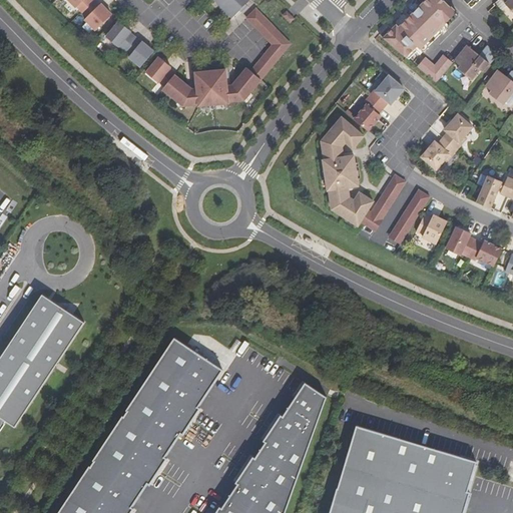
[(82,12),(94,0),(84,0),(77,7),(82,12)]
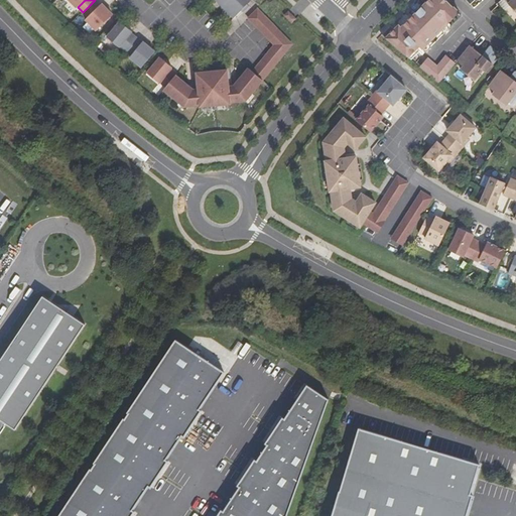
[(89,18),(101,5),(96,0),(95,0),(83,12),(89,18)]
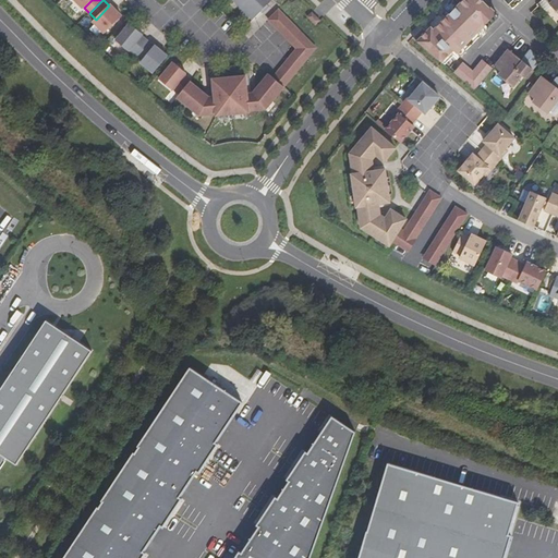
[(233,0),(253,20),(271,0),(233,0)]
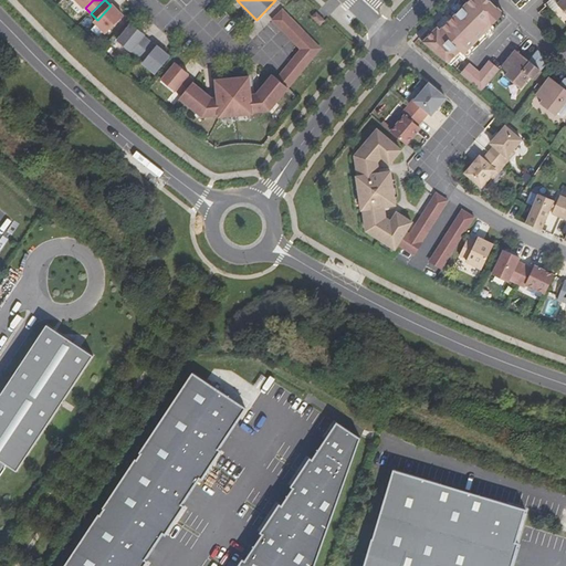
[(438,28),(423,42),(448,63),(457,53),(448,45),(450,43),(459,51),(467,58),(473,51),(463,41),(477,28),(486,38),(493,31),(480,19),(483,17),(495,29),(506,18),(488,0),(470,0),(440,30),(438,28)]
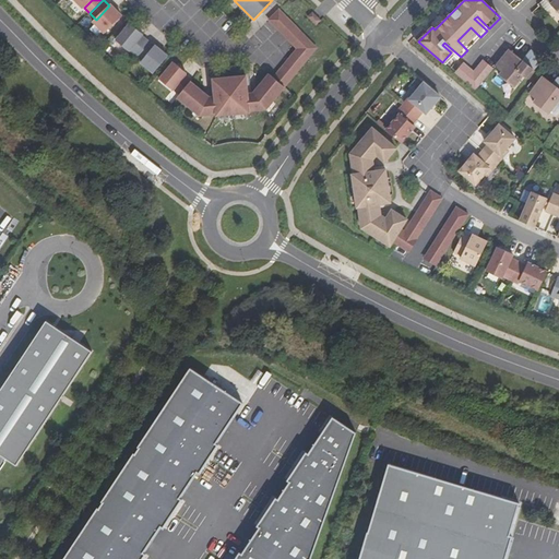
[(558,0),(546,0),(558,13),(558,0)]
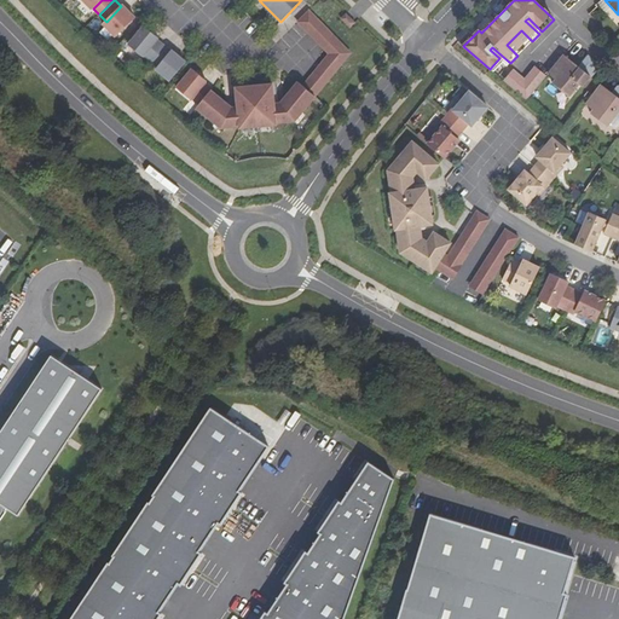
[(106,22),(104,24),(117,38),(137,17),(122,5),(121,6),(106,22)]
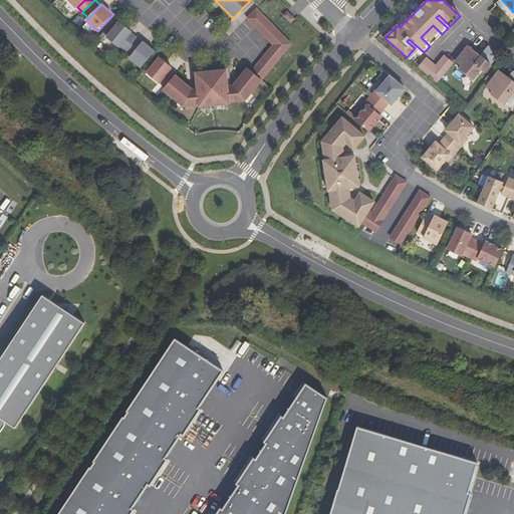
[(256,27),(265,17),(257,9),(248,18),(256,27)]
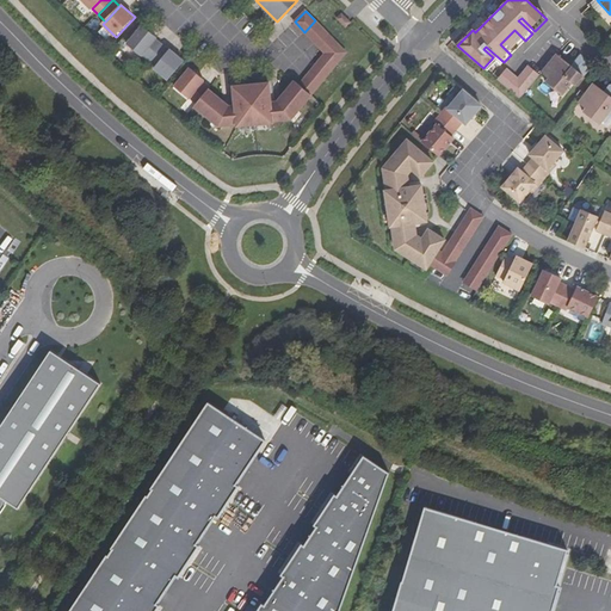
[(339,20),(349,30),(353,24),(344,16),(339,20)]
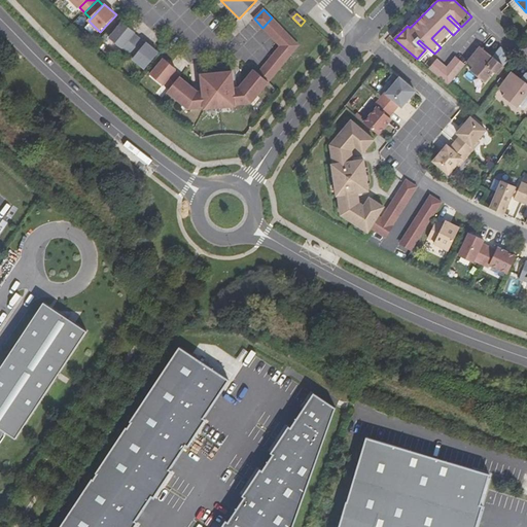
[(461,27),(450,15),(447,18),(459,29),(461,27)]
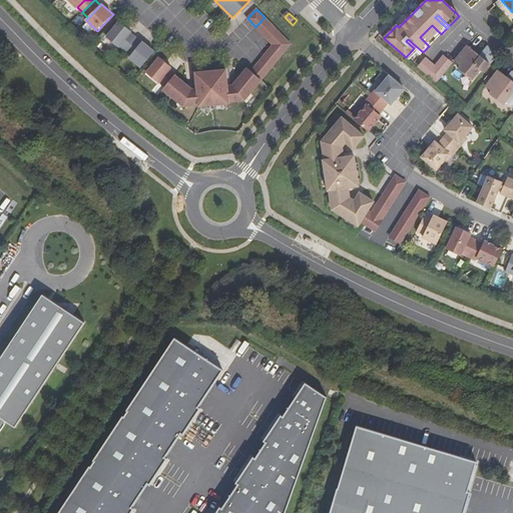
[(269,40),(279,32),(265,17),(255,27),(269,40)]
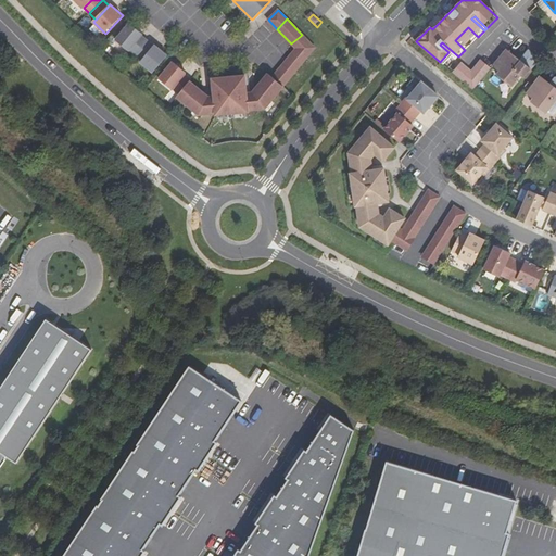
[(129,50),(141,35),(142,34),(129,24),(116,40),(128,51),(129,50)]
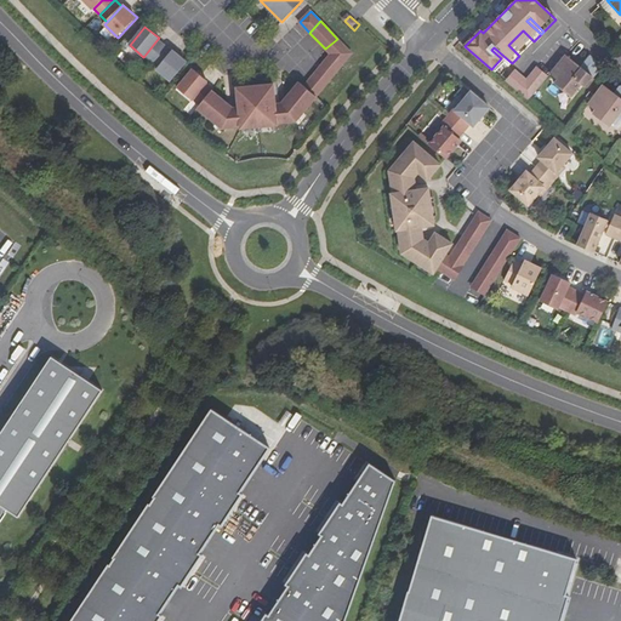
[(508,45),(519,56),(534,41),(523,30),(508,45)]
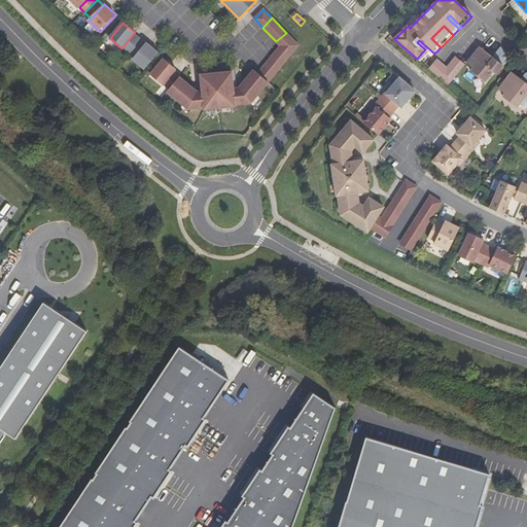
[(128,53),(140,38),(134,33),(123,47),(128,53)]
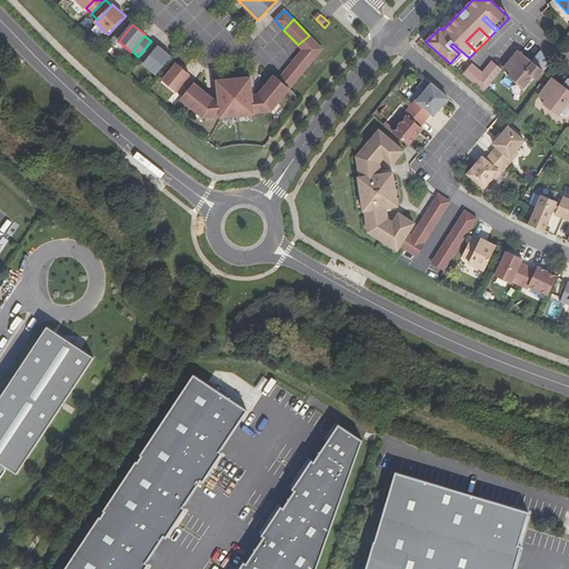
[(297,57),(308,67),(322,49),(309,36),(298,45),(302,50),(297,57)]
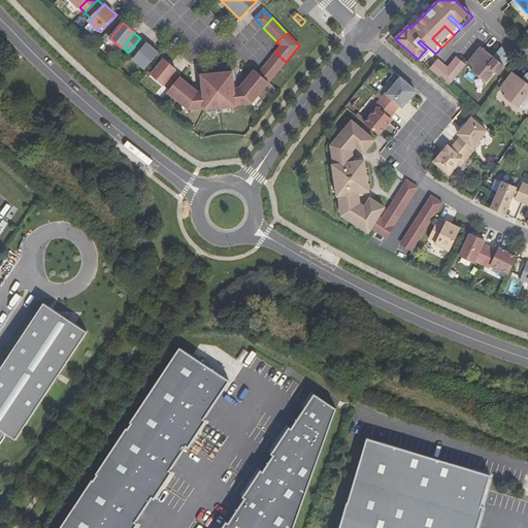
[(134,58),(146,43),(140,38),(128,53),(134,58)]
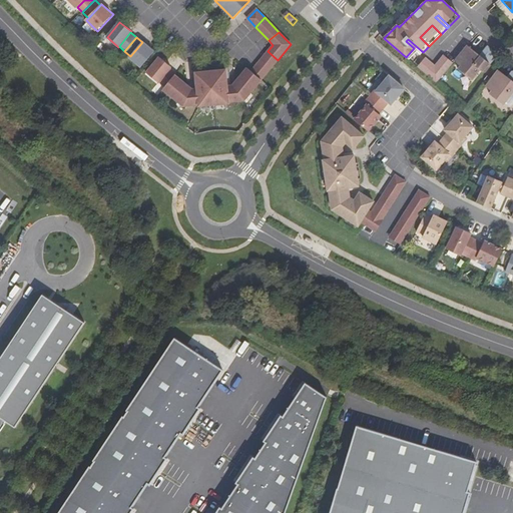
[(414,48),(416,46),(408,39),(406,41),(414,48)]
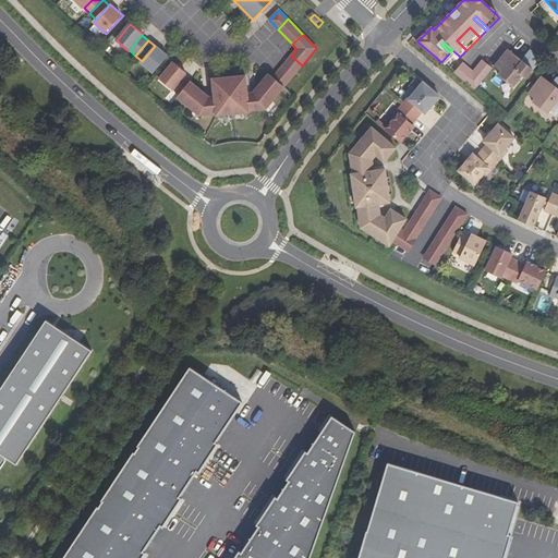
[(168,56),(155,45),(155,46),(142,61),(140,62),(154,73),(168,56)]
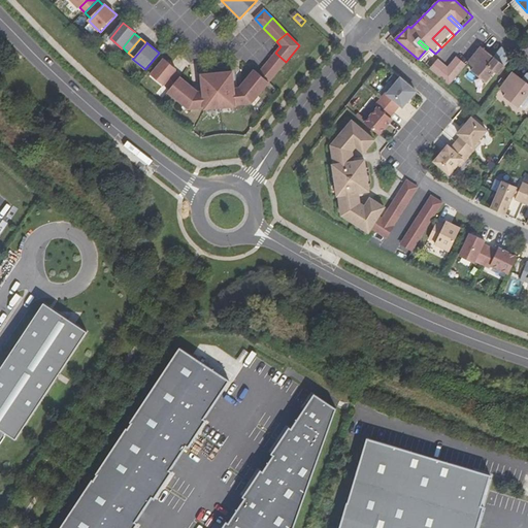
[(481,46),(467,63),(473,67),(471,70),(486,83),(494,71),(497,73),(510,57),(501,50),(495,58),(481,46)]
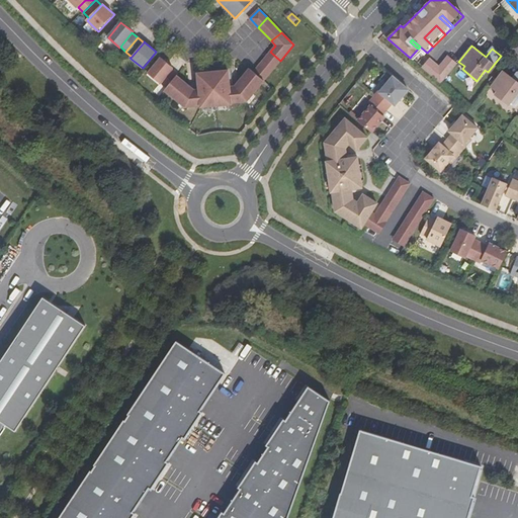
[(254,72),(264,81),(280,61),(270,52),(254,72)]
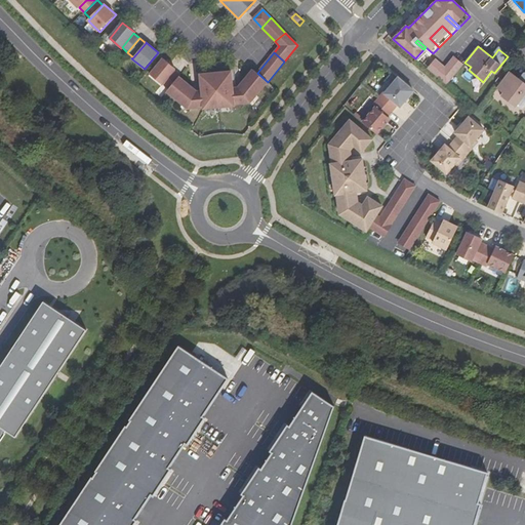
[(445,67),(454,75),(463,65),(453,56),(445,67)]
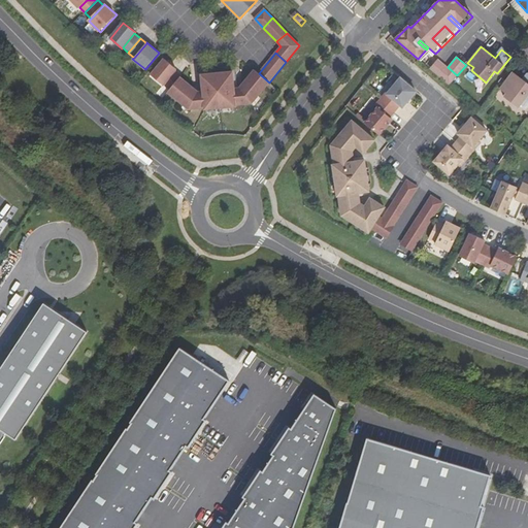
[(164,59),(151,75),(163,86),(164,85),(174,71),(176,69),(164,59)]
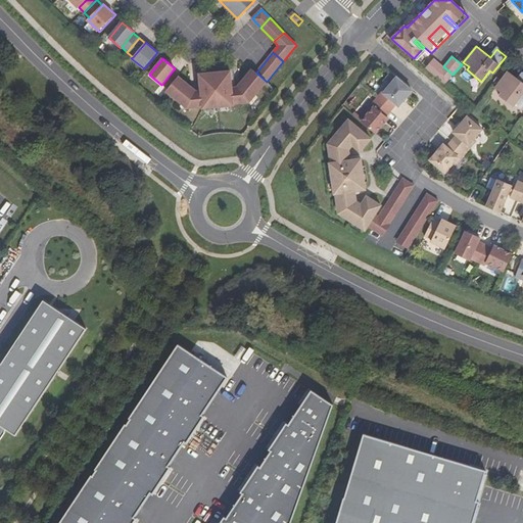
[(426,68),(435,77),(443,66),(434,59),(426,68)]
